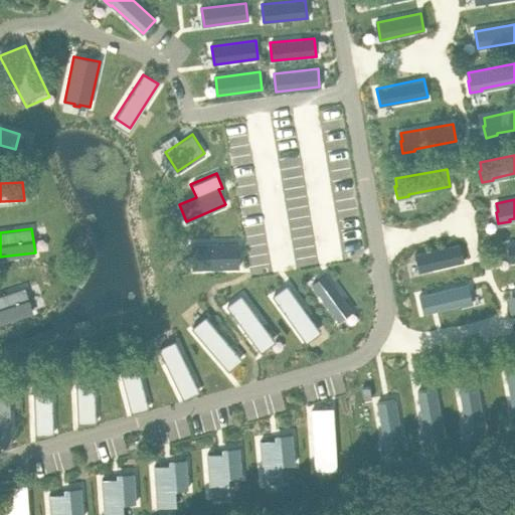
[(238,242),(192,243),(192,255),(194,255),(194,268),(238,267),(238,242)]
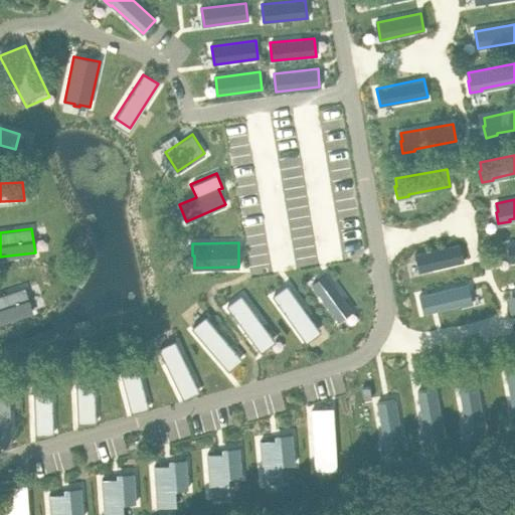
[(458,244),(416,253),(420,272),(462,262),(458,244)]
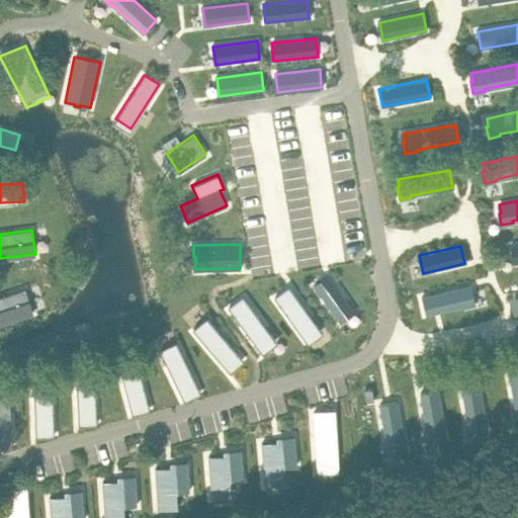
[(328,275),(313,285),(339,322),(354,311),(328,275)]
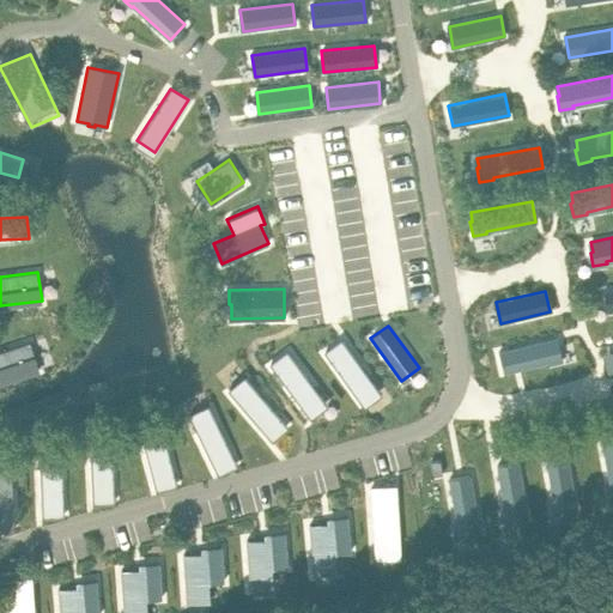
[(554,339),(498,352),(503,372),(547,362),(548,364),(562,362),(558,345),(556,345),(554,339)]
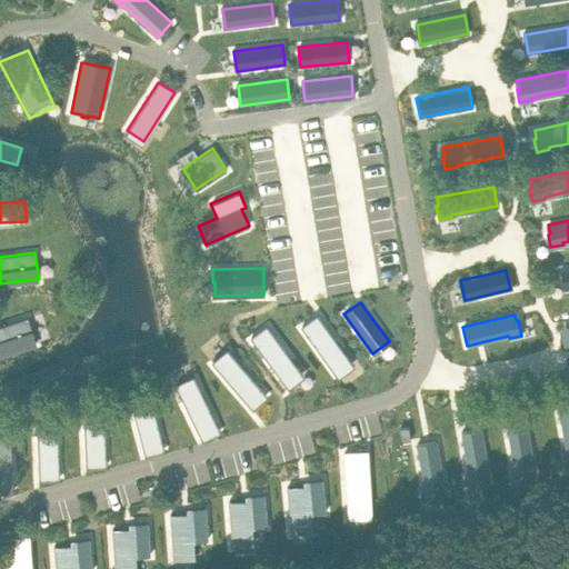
[(318,316),(302,328),(336,375),(352,363),(318,316)]
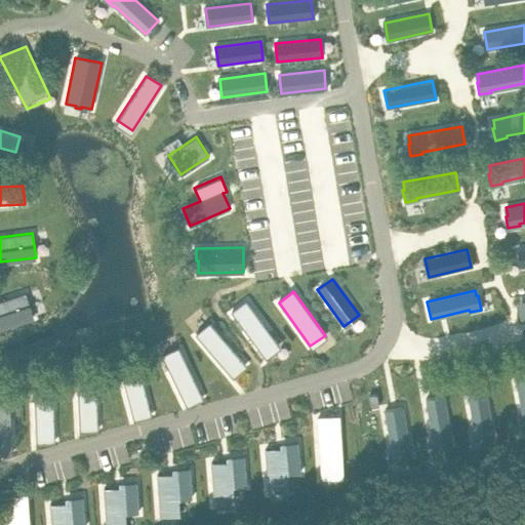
[(25,293),(0,301),(0,327),(33,317),(25,293)]
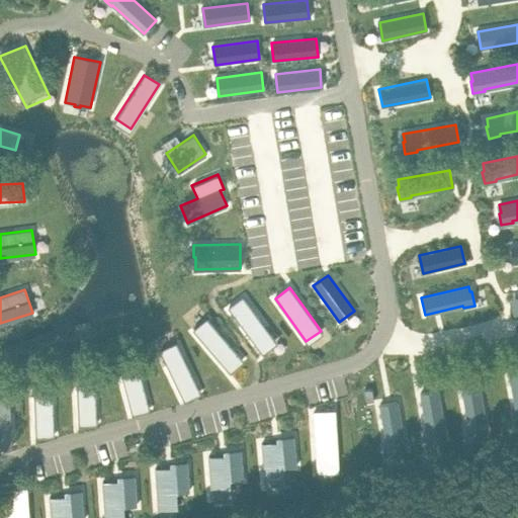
[(243,297),(229,309),(260,350),(275,340),(243,297)]
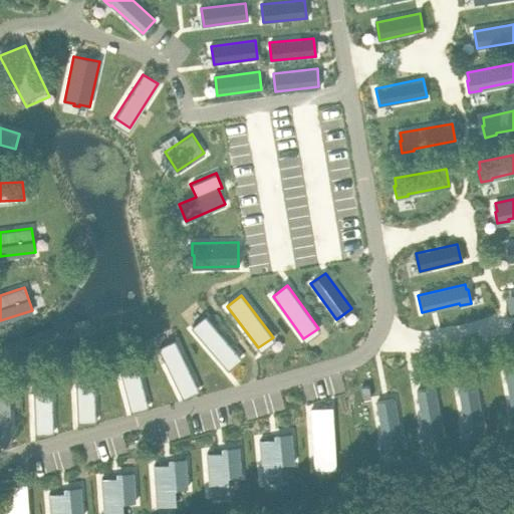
[(207,317),(193,329),(227,368),(241,356),(207,317)]
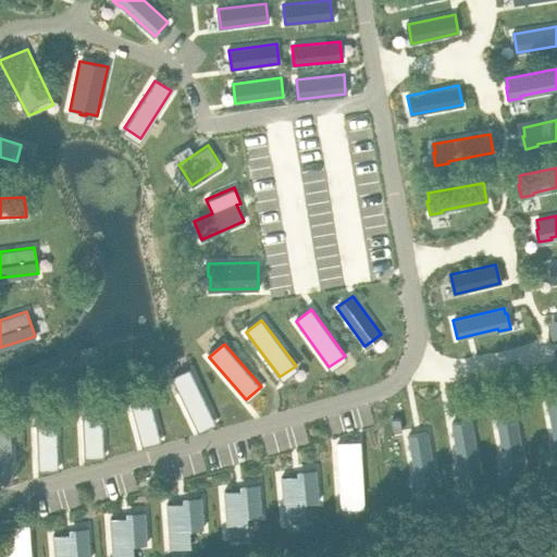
[(190,370),(172,379),(197,430),(214,421),(190,370)]
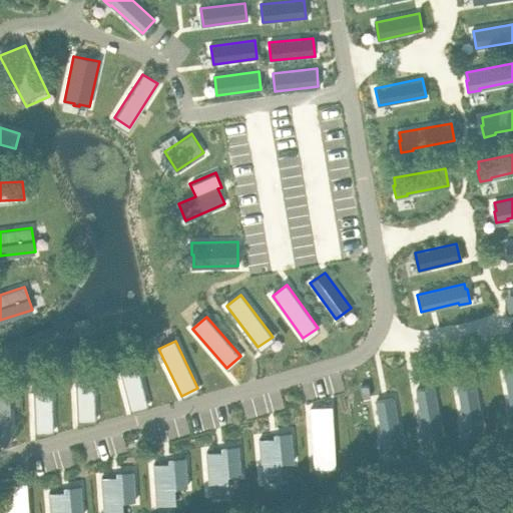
[(147,405),(134,355),(117,359),(130,409),(147,405)]
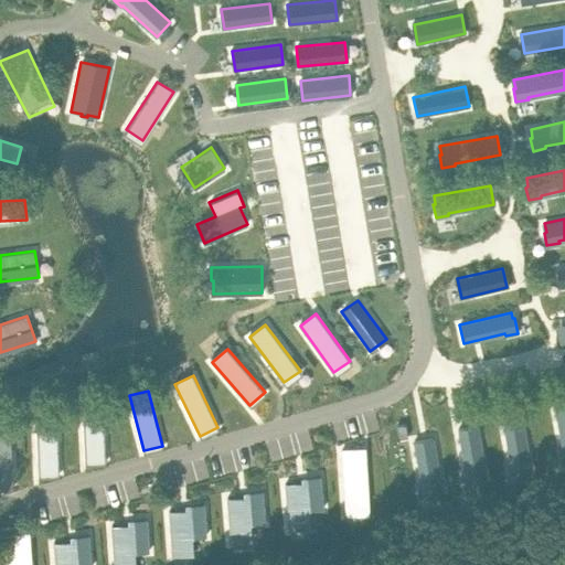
[(564,402),(554,404),(562,446),(560,446),(562,459),(564,457),(564,402)]
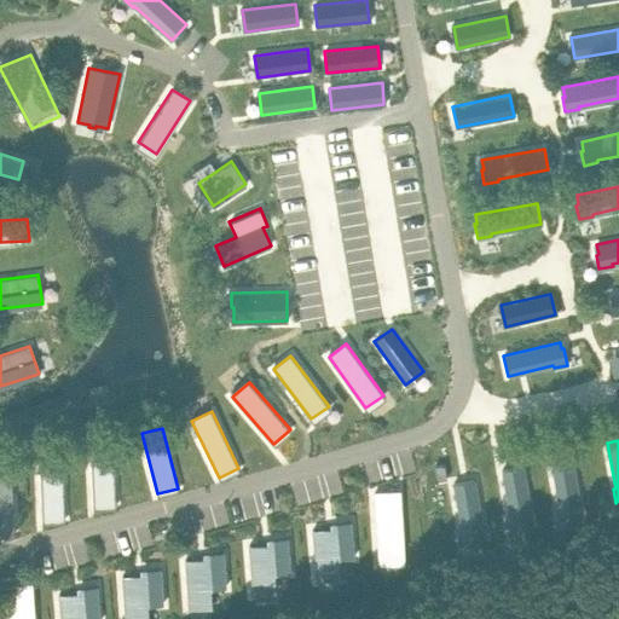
[(113,441),(91,443),(93,505),(115,504),(113,441)]
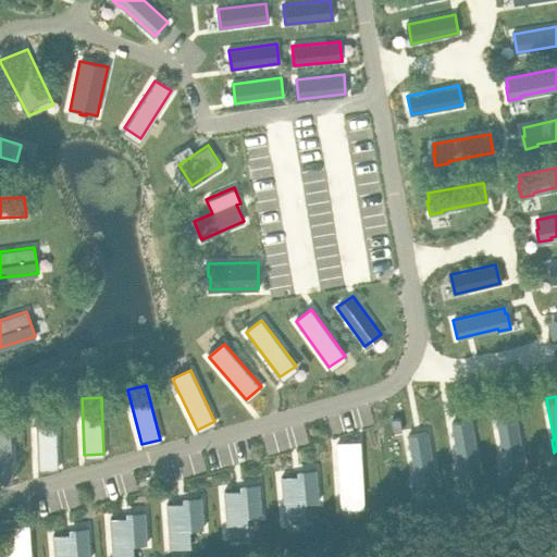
[(515,408),(495,412),(503,453),(500,453),(503,466),(516,463),(516,461),(523,460),(515,408)]
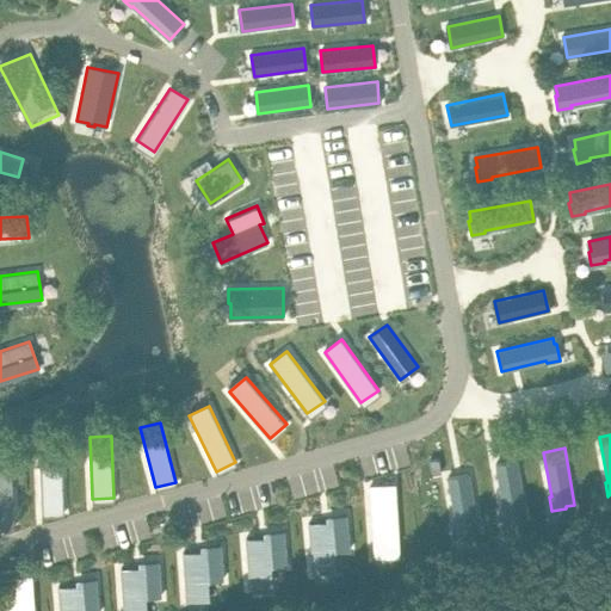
[(61,450),(39,451),(42,513),(63,512),(61,450)]
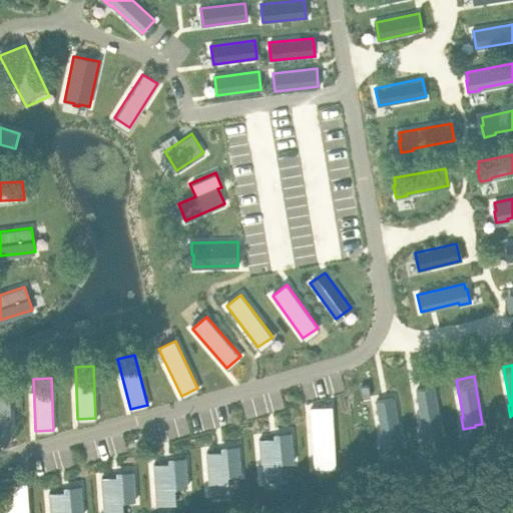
[(433,386),(416,389),(422,427),(420,427),(423,439),(435,436),(434,435),(442,433),(433,386)]
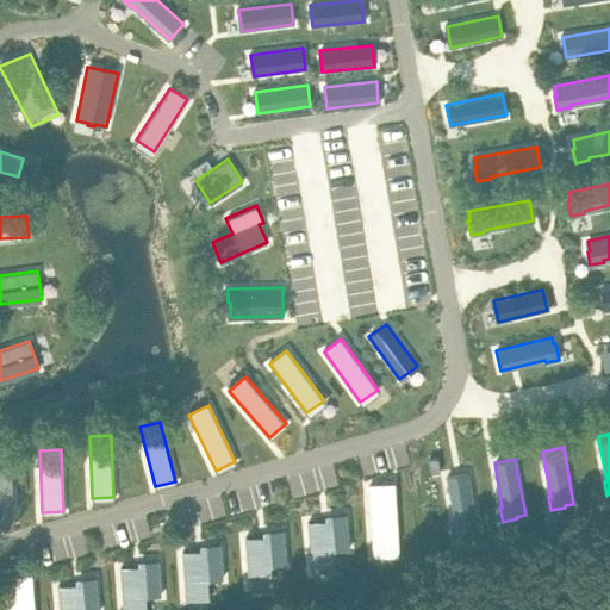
[(10,464),(0,464),(0,526),(13,526),(10,464)]
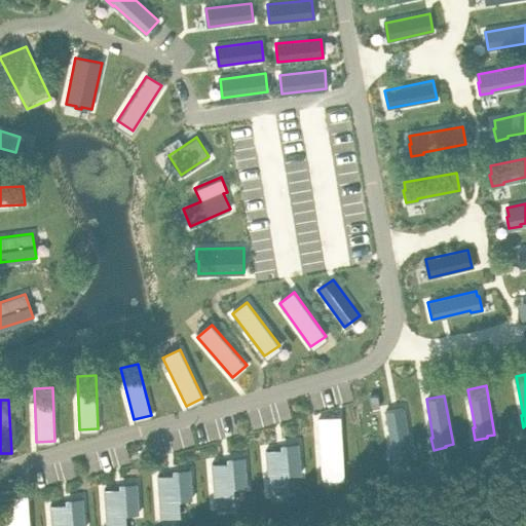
[(403,407),(385,410),(391,449),(389,449),(391,461),(405,459),(404,457),(412,455),(403,407)]
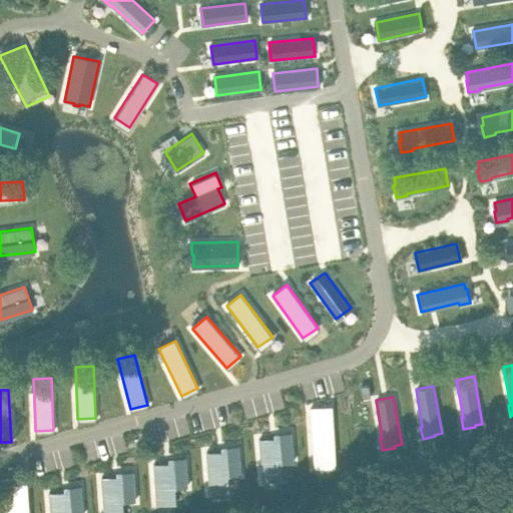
[(330,407),(310,408),(314,468),(332,467),(331,455),(333,455),(330,407)]
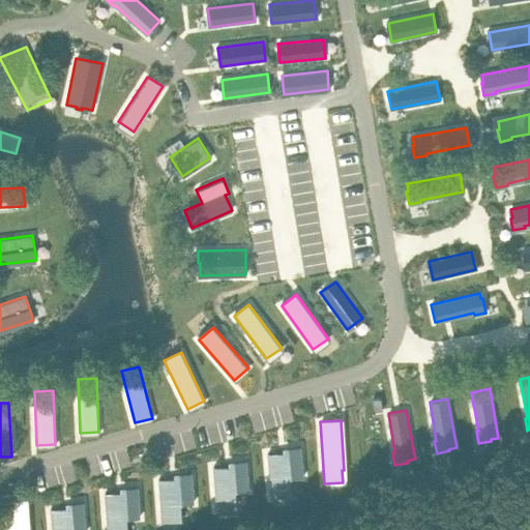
[(283,453),(267,454),(271,500),(288,498),(286,479),(302,478),(299,447),(283,449),(283,453)]
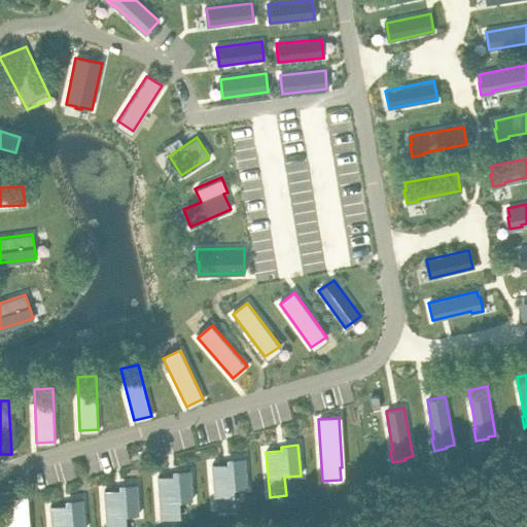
[(227,463),(212,464),(215,510),(232,508),(231,490),(247,489),(244,458),(227,459),(229,463),(227,463)]
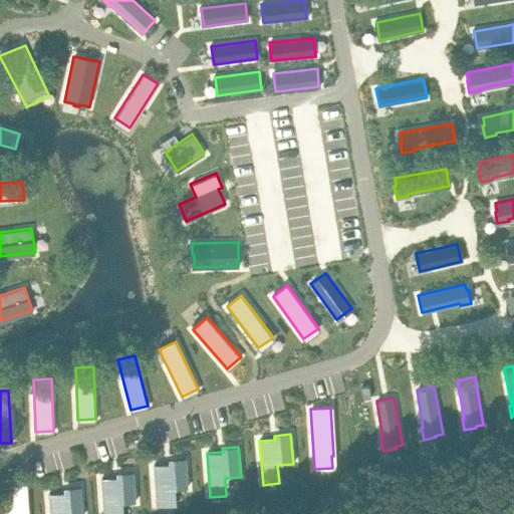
[(172,467),(157,469),(161,513),(177,511),(175,493),(191,492),(188,462),(172,463),(172,467)]
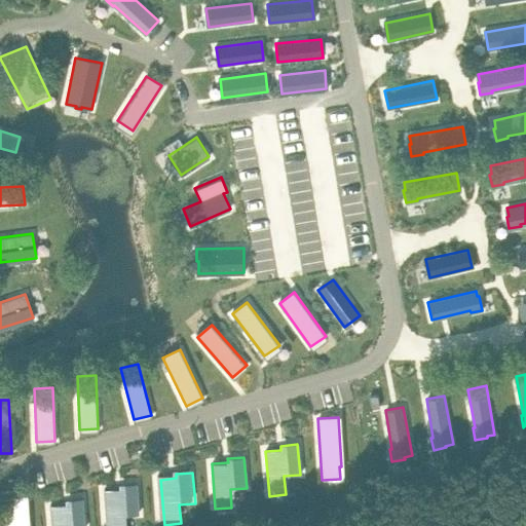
[(123,493),(107,494),(109,525),(125,525),(125,520),(142,518),(139,487),(122,489),(123,493)]
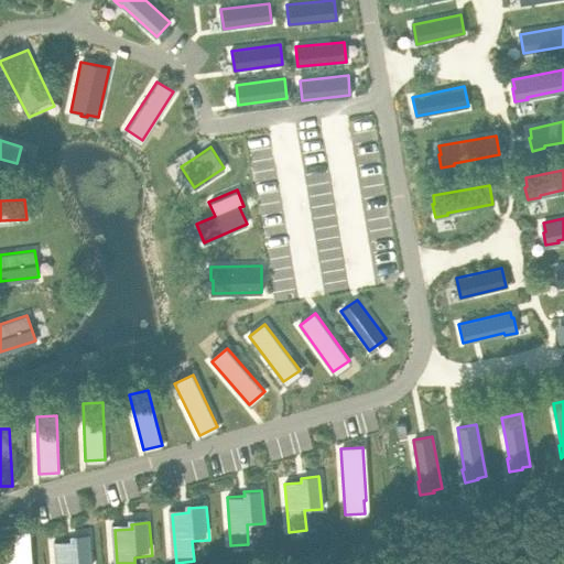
[(34,563),(33,535),(7,537),(9,563),(34,563)]
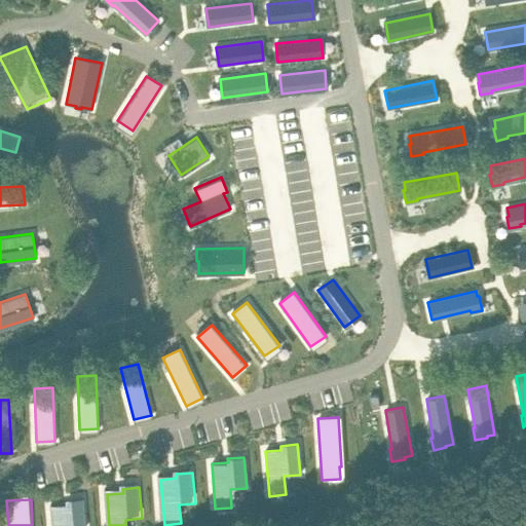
[(69,510),(52,511),(53,525),(86,525),(85,503),(69,505),(69,510)]
